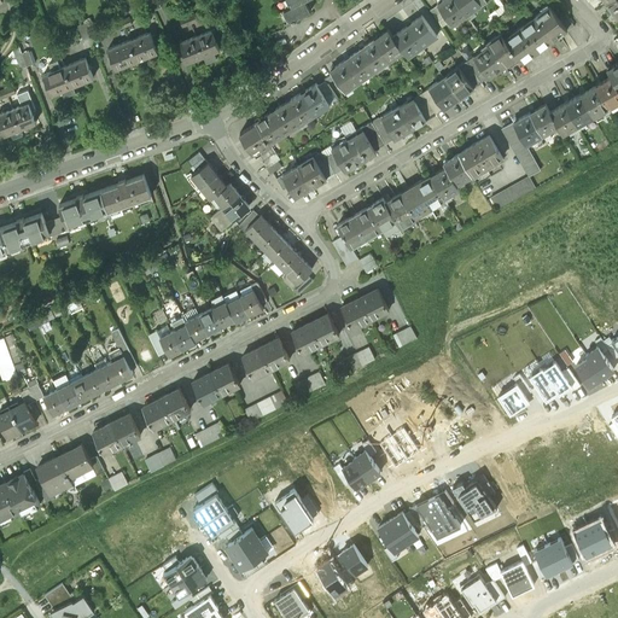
[(150,0),(143,0),(147,12),(155,10),(150,0)]
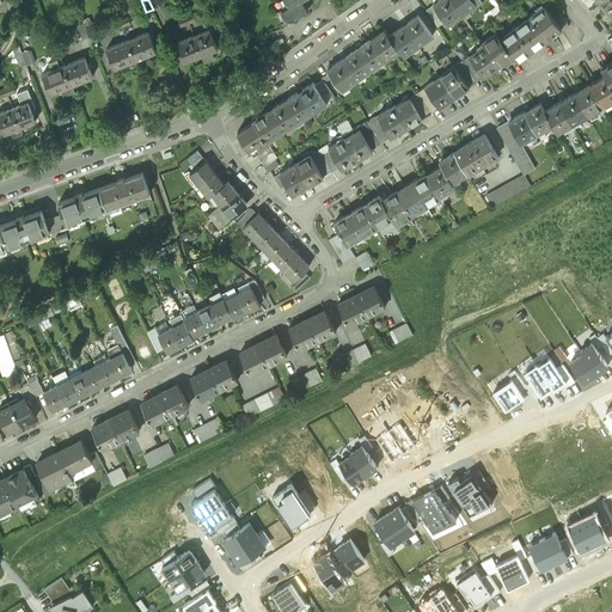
[(285,0),(288,6),(281,10),(287,22),(289,20),(289,22),(293,20),(292,19),(307,11),(301,0),(285,0)]
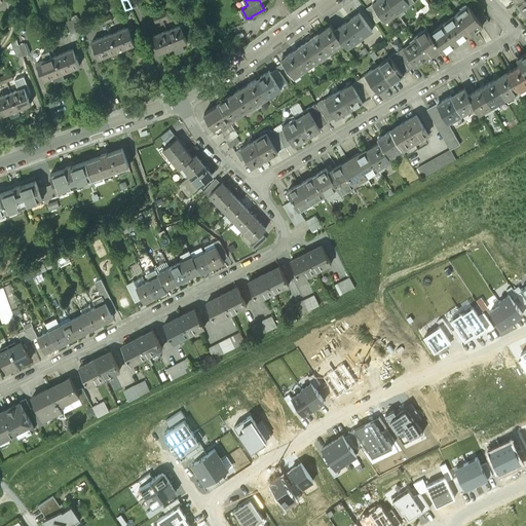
[(388,0),(376,0),(372,3),(384,21),(398,11),(388,0)]
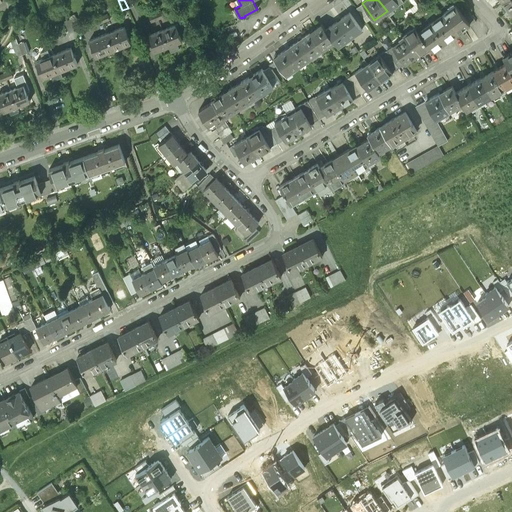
[(396,0),(378,0),(387,11),(399,3),(396,0)]
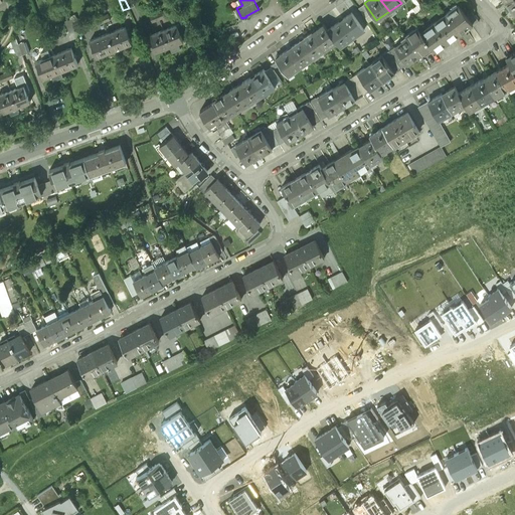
[(514,0),(507,0),(506,2),(514,13),(514,12),(514,0)]
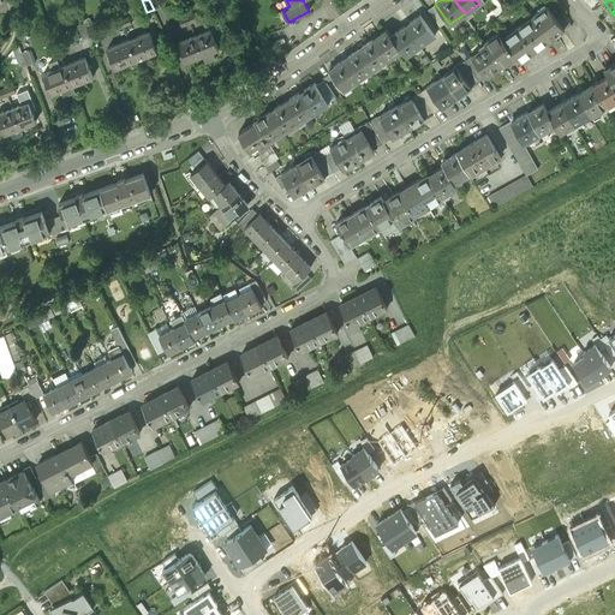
[(548,5),(531,17),(548,40),(565,29),(556,18),(548,5)]
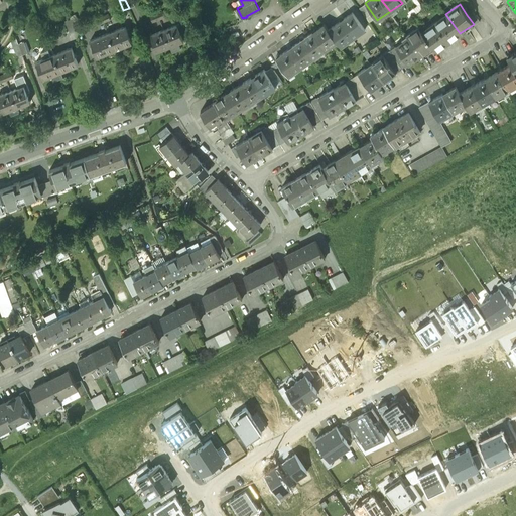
[(181,15),(177,5),(172,7),(176,17),(181,15)]
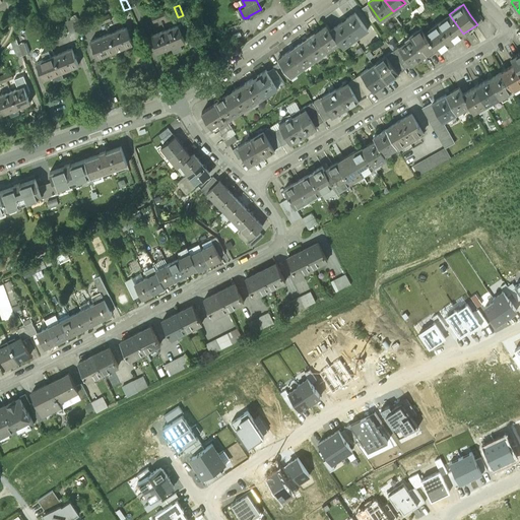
[(166,10),(158,13),(160,19),(168,16),(166,10)]
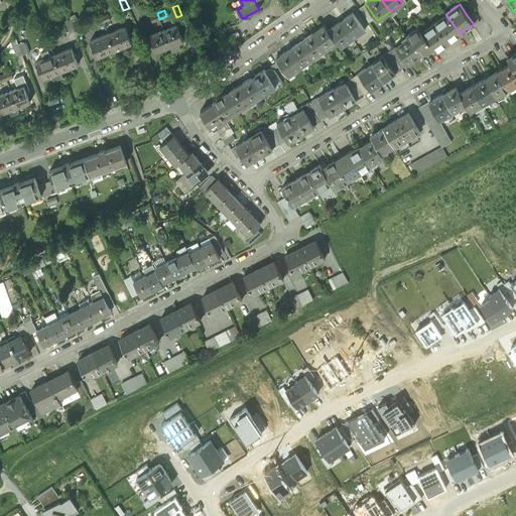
[(480,21),(473,11),(467,15),(474,24),(474,25),(480,21)]
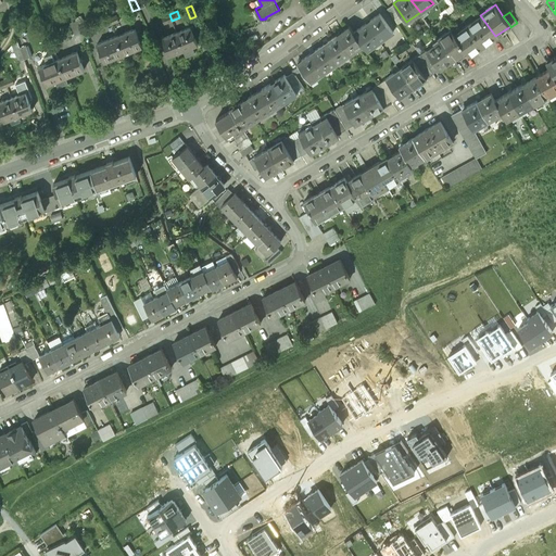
[(379,13),(366,22),(380,41),(393,32),(379,13)]
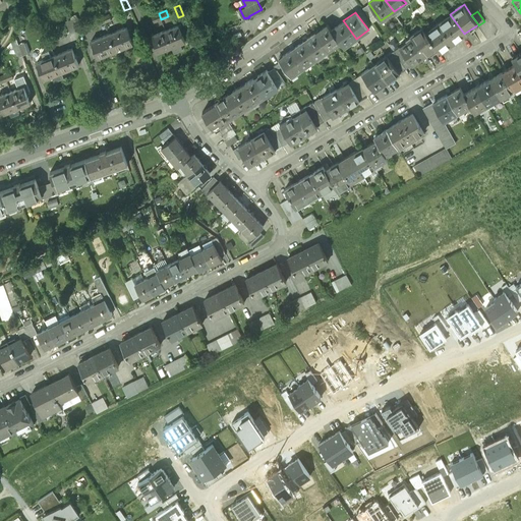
[(109,13),(102,16),(104,22),(111,19),(109,13)]
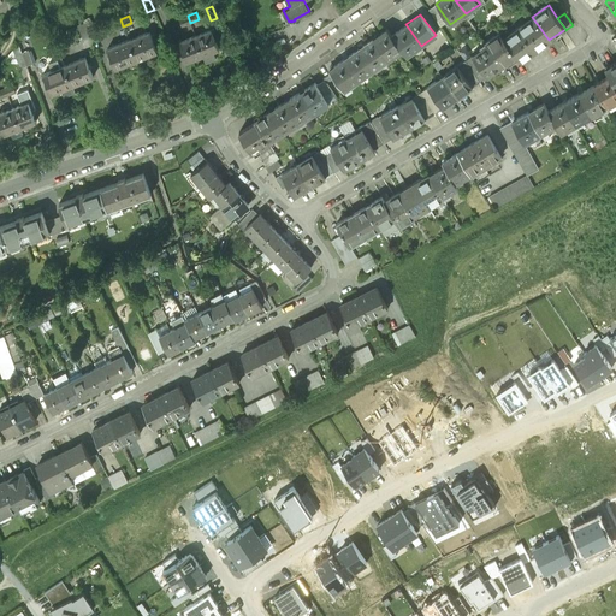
[(188,16),(179,19),(182,25),(190,23),(188,16)]
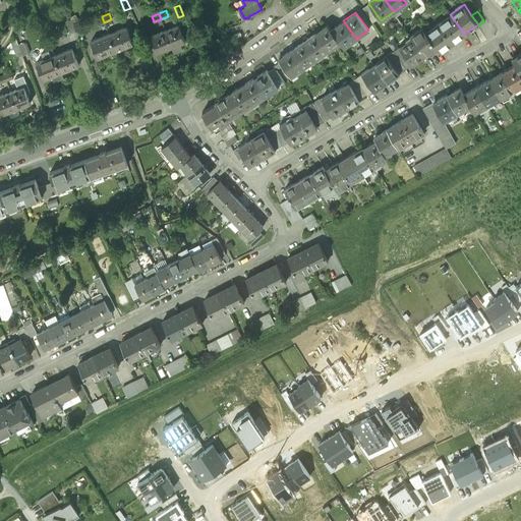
[(450,14),(439,22),(453,42),(464,34),(450,14)]
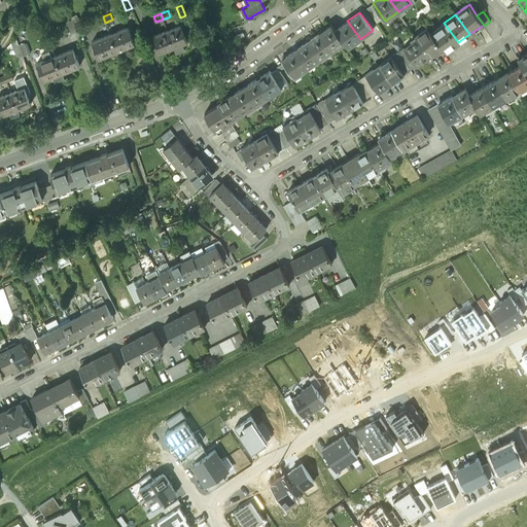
[(77,16),(72,19),(76,30),(82,28),(77,16)]
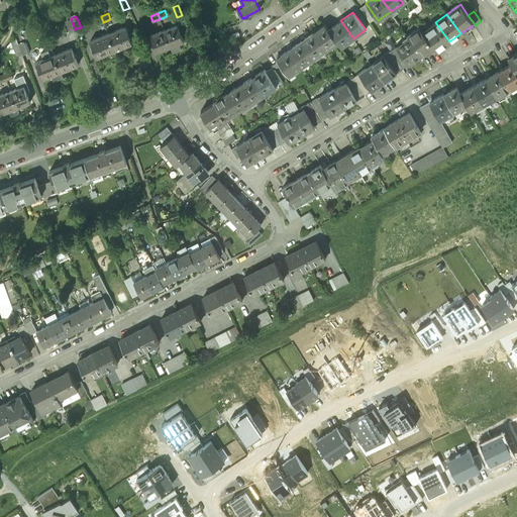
[(101,16),(94,19),(96,24),(103,22),(101,16)]
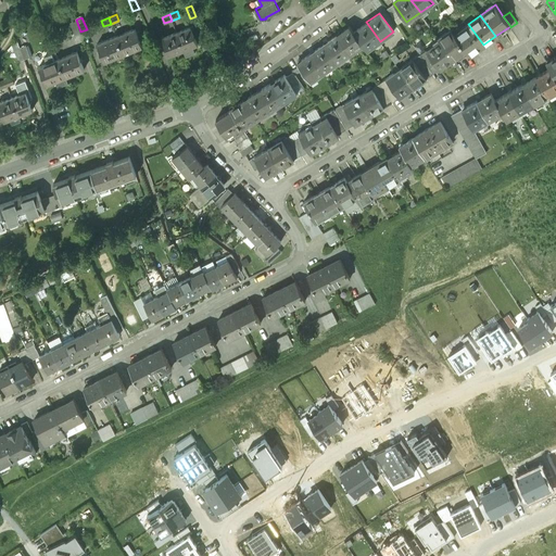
[(76,20),(70,22),(75,34),(80,32),(76,20)]
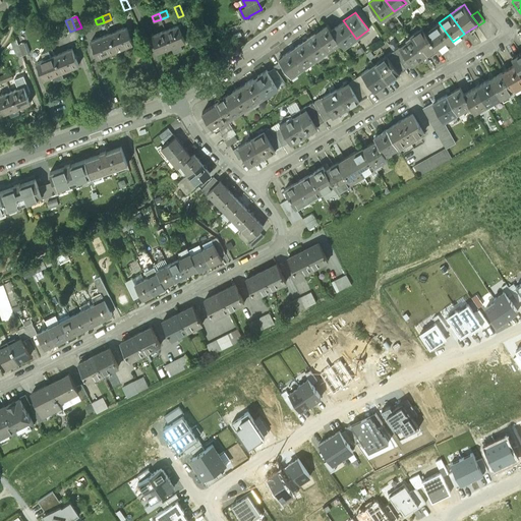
[(356,39),(343,20),(331,30),(340,42),(344,47),(356,39)]
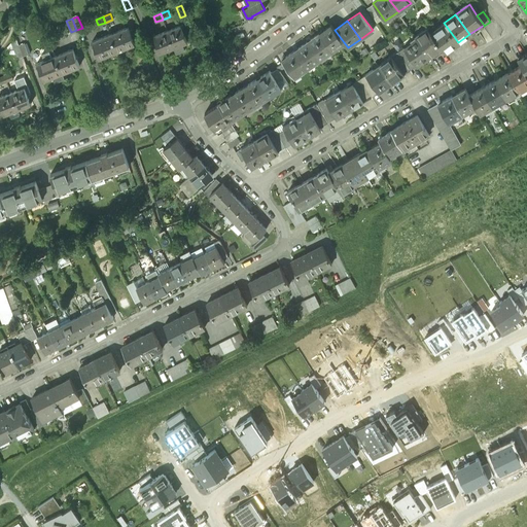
[(458,42),(444,23),(431,32),(442,46),(446,51),(458,42)]
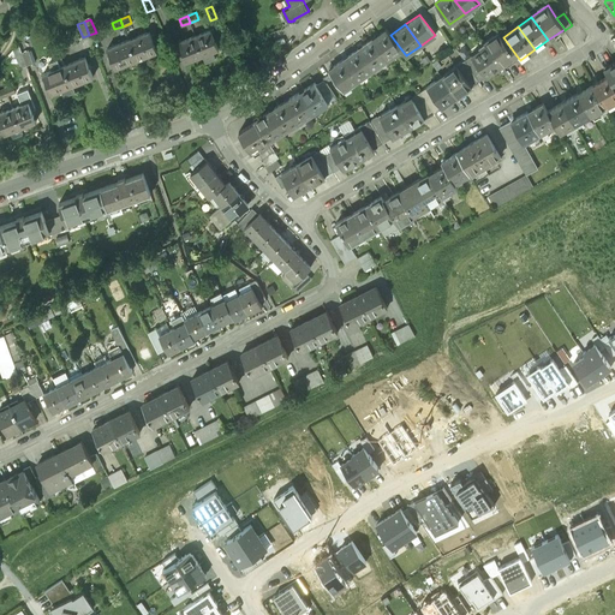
[(390,35),(386,28),(372,39),(387,59),(401,49),(390,35)]
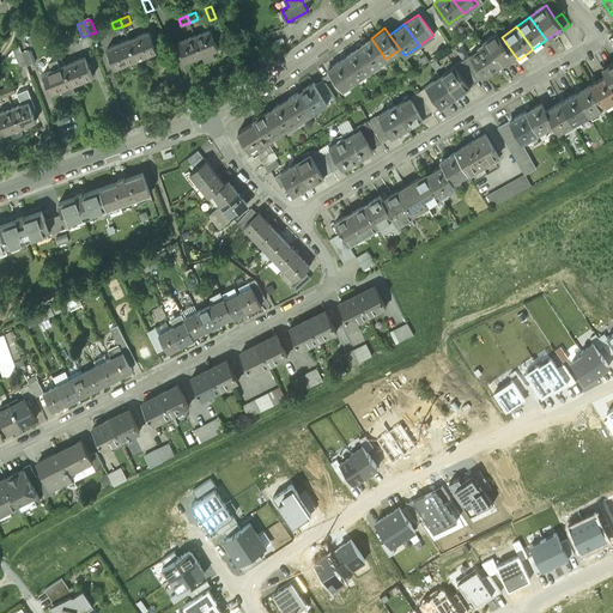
[(213,29),(194,36),(202,54),(218,48),(213,37),(216,36),(213,29)]
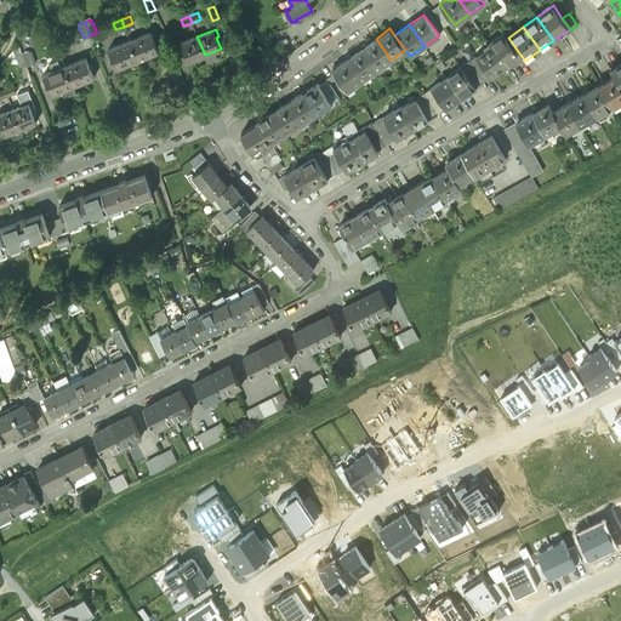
[(151,32),(130,40),(137,60),(159,51),(151,32)]
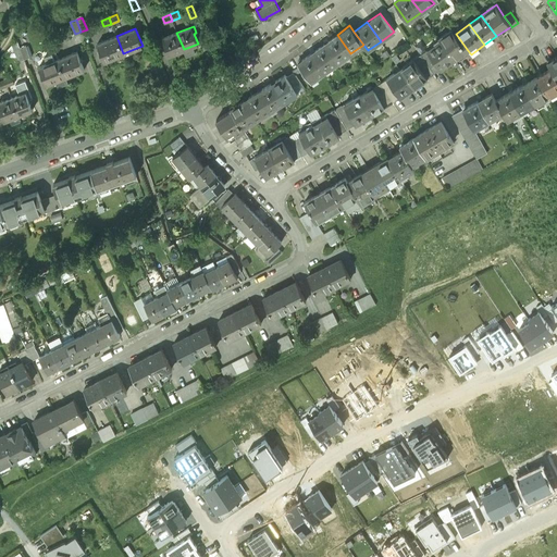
[(456,34),(452,28),(438,37),(441,39),(454,59),(467,49),(456,34)]
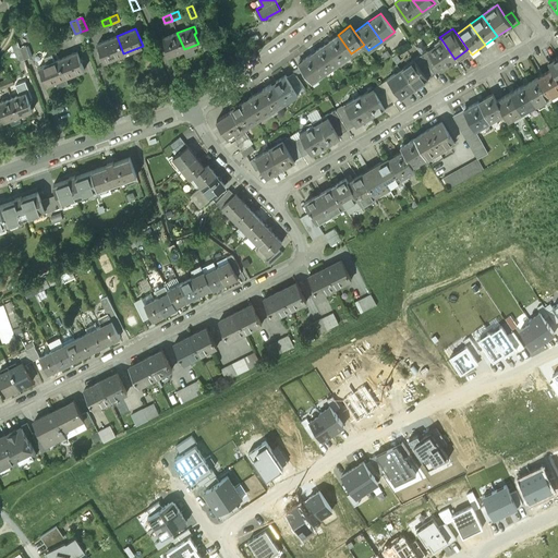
[(177,33),(162,38),(169,56),(184,49),(177,33)]
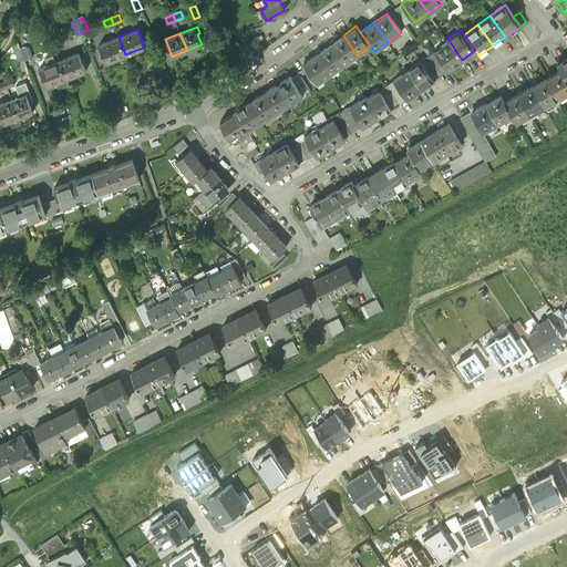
[(357,54),(343,35),(330,44),(344,64),(357,54)]
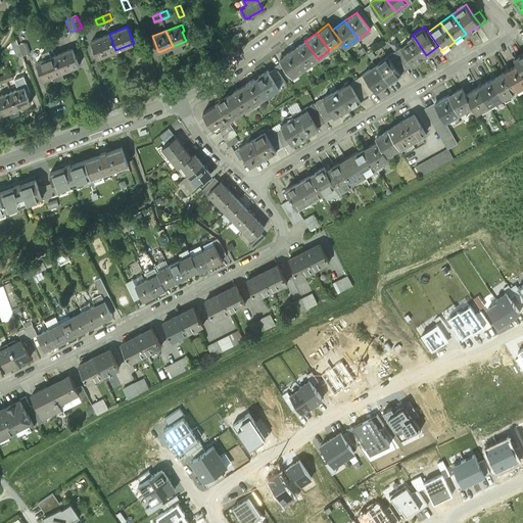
[(109,34),(91,41),(98,57),(115,50),(109,34)]
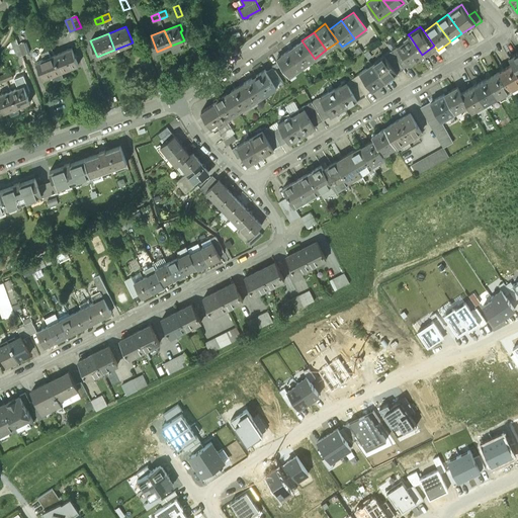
[(410,36),(398,46),(410,63),(422,55),(410,36)]
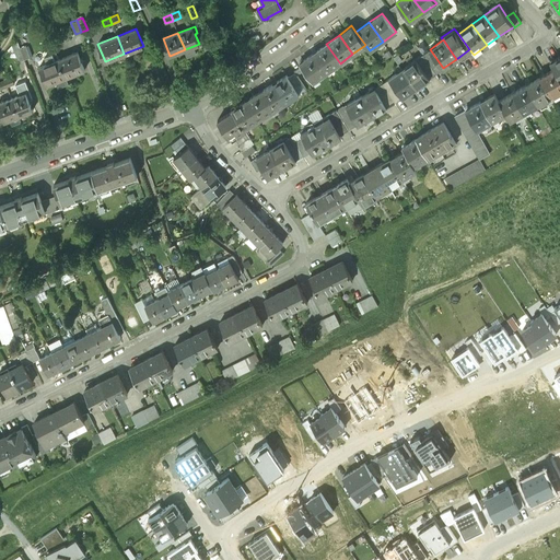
[(326,44),(313,54),(326,72),(340,63),(326,44)]
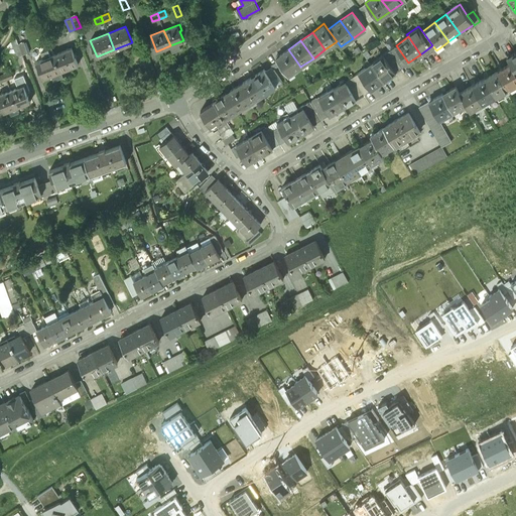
[(24,41),(18,43),(22,54),(28,52),(24,41)]
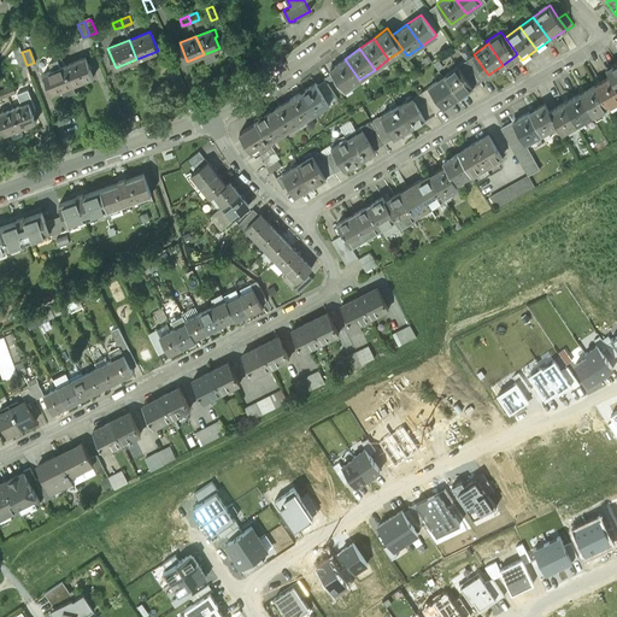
[(22,52),(16,54),(21,68),(27,65),(22,52)]
